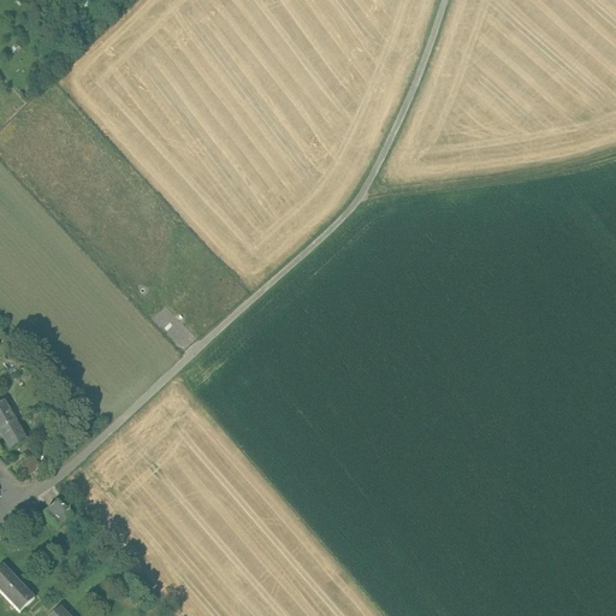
[(4,402),(0,403),(0,430),(16,422),(4,402)]
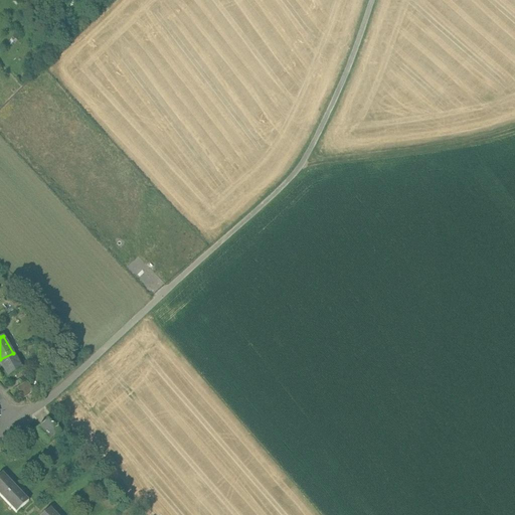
[(13,353),(0,359),(0,364),(8,378),(22,369),(13,353)]
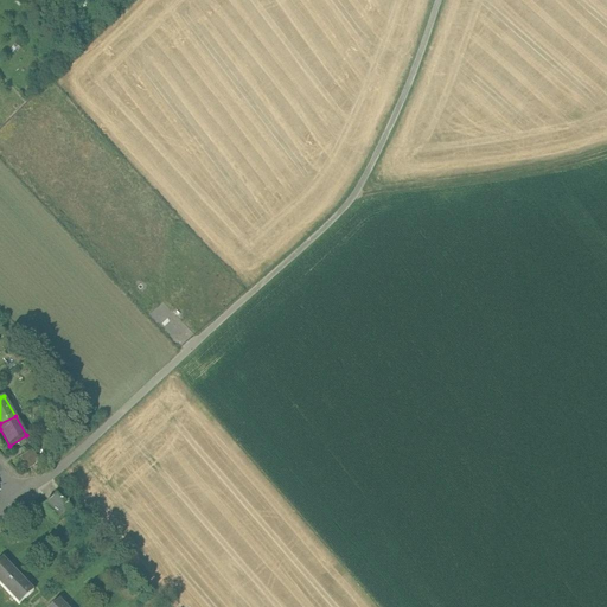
[(23,455),(30,468),(42,460),(34,448),(23,455)]
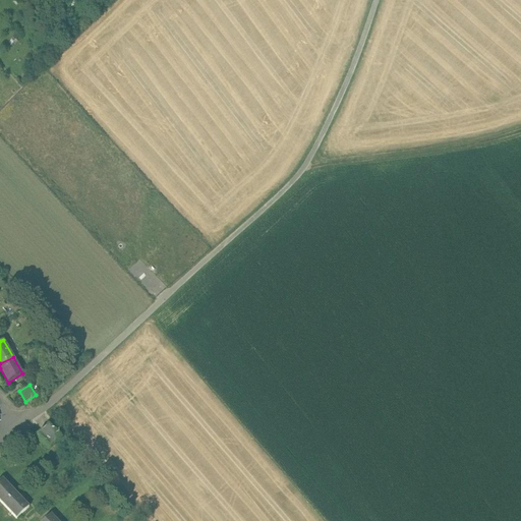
[(48,427),(38,437),(49,449),(59,440),(48,427)]
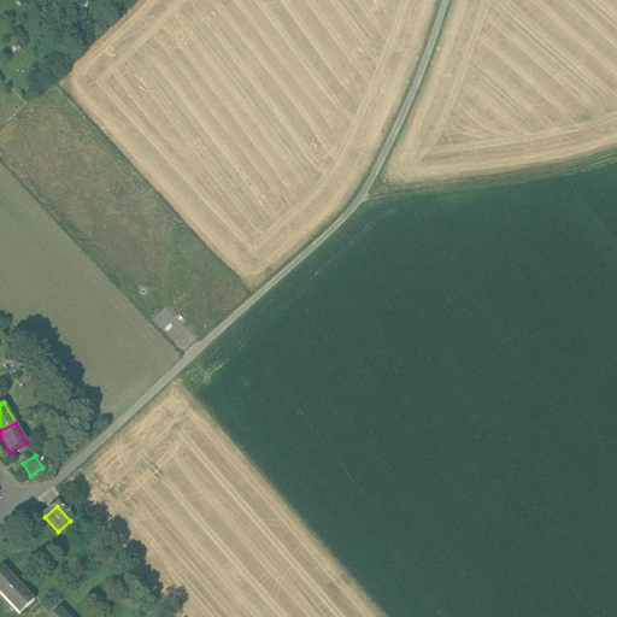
[(0,592),(4,598),(19,583),(3,566),(0,569),(0,592)]
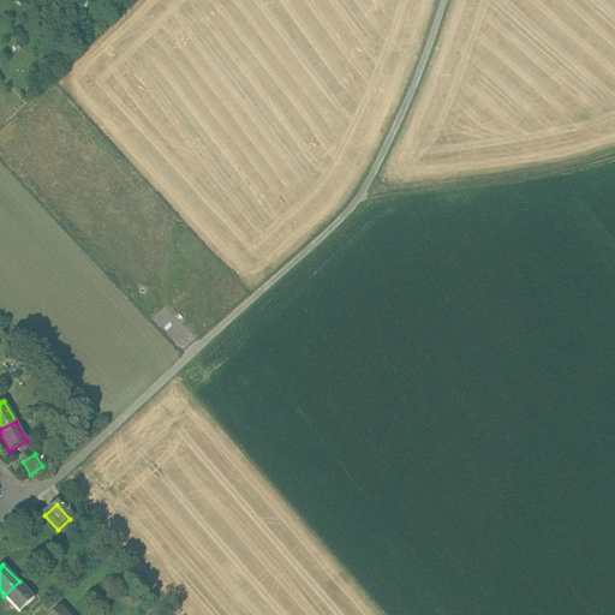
[(21,611),(35,598),(19,581),(4,596),(21,611)]
